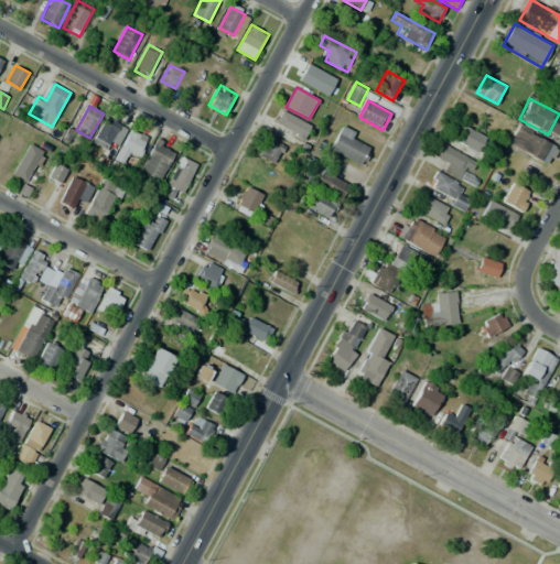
[(276,123),(283,110),(313,127),(307,140),(276,123)]
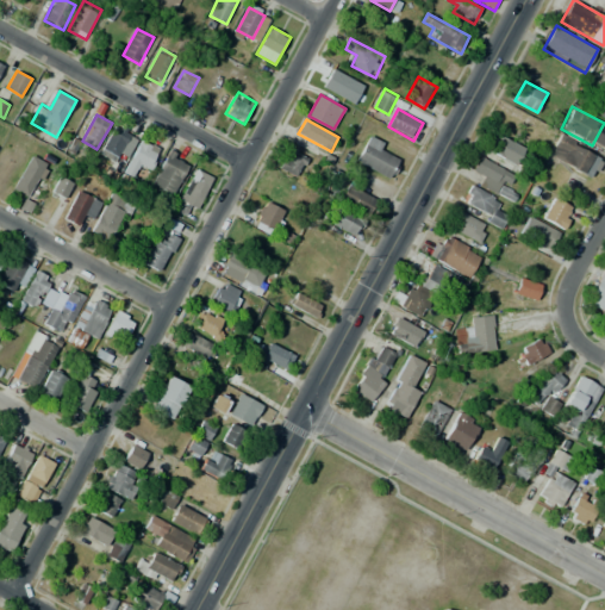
[(119,123),(133,130),(118,161),(103,153),(119,123)]
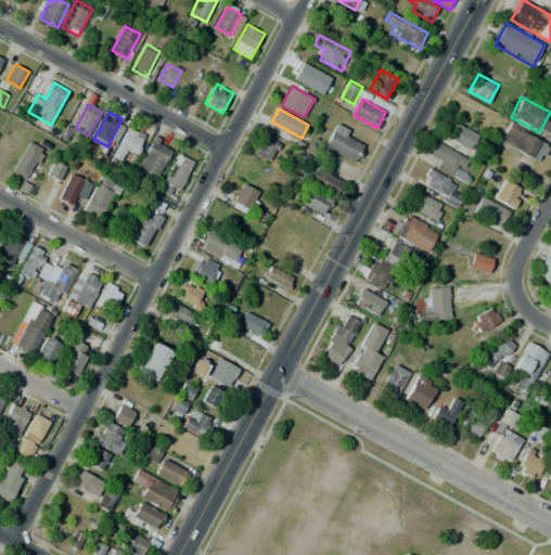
[(449,139),(458,123),(481,134),(473,151),(449,139)]
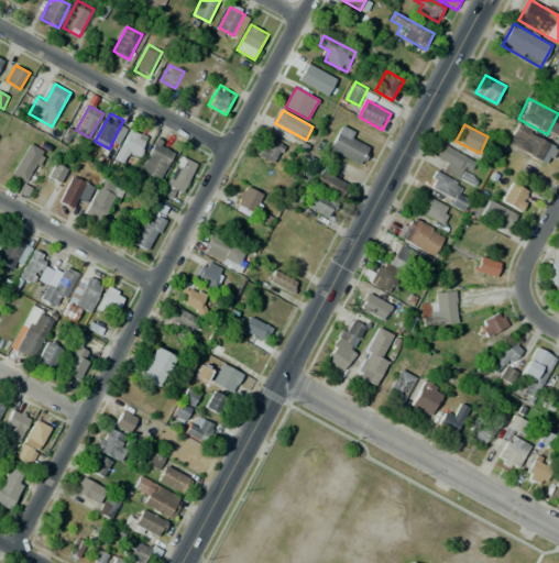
[(518,124),(558,145),(558,148),(549,165),(508,143),(518,124)]
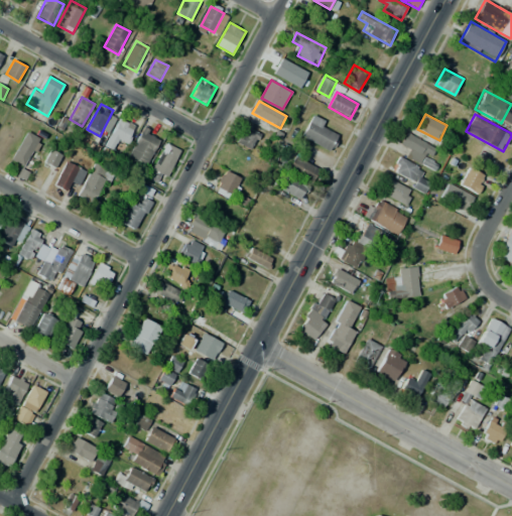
[(302,135),(313,115),(343,131),(332,152),(302,135)]
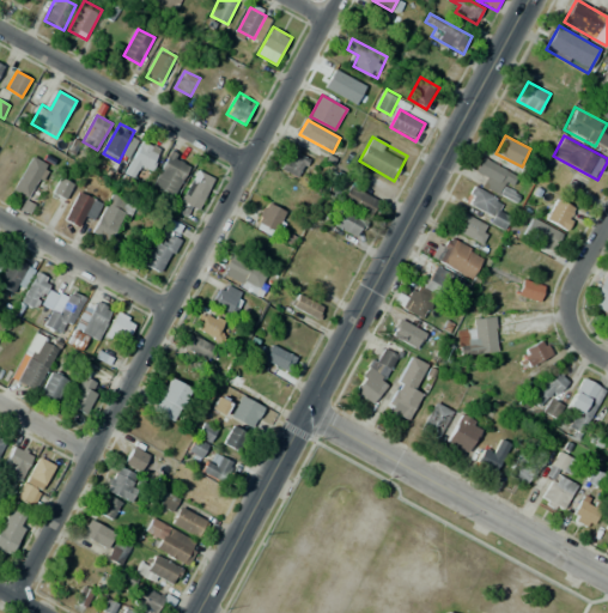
[(163,150),(151,173),(141,168),(135,178),(126,174),(144,140),(163,150)]
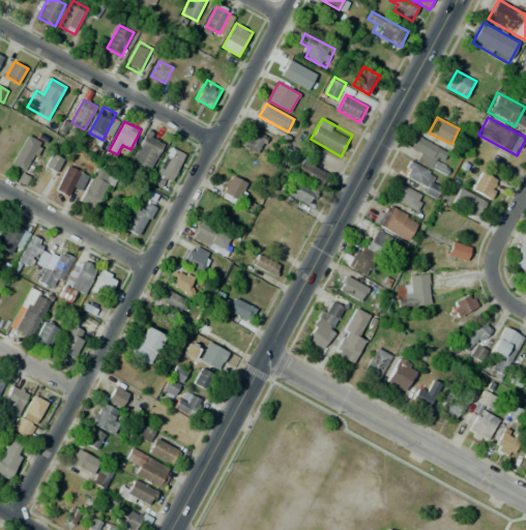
[(251,127),(268,138),(259,154),(241,144),(251,127)]
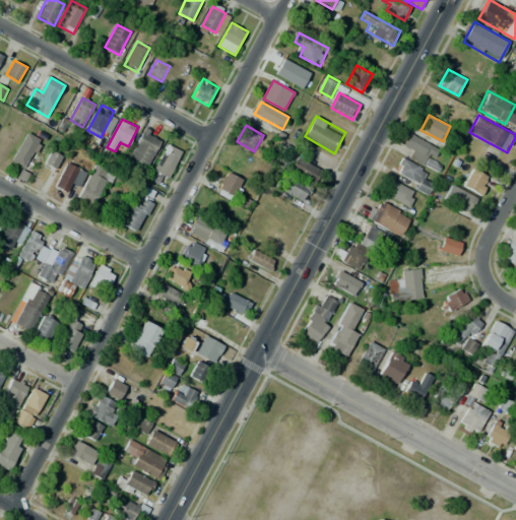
[(146,128),(164,138),(148,166),(131,156),(146,128)]
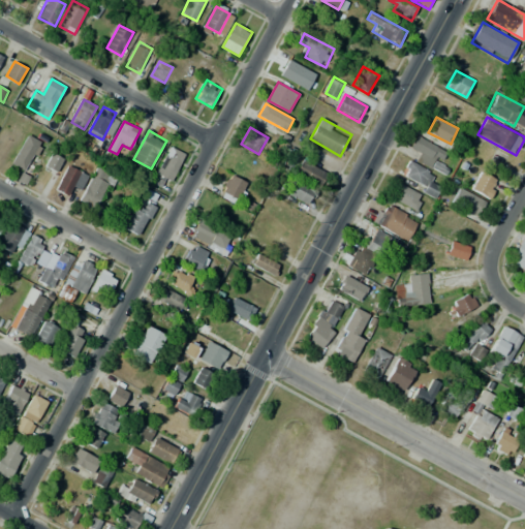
[(29,134),(41,142),(26,170),(13,164),(29,134)]
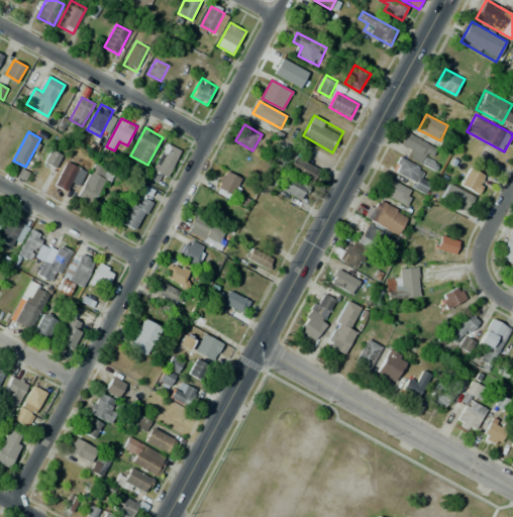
[(402,143),(408,132),(438,148),(432,160),(441,165),(437,173),(409,158),(413,149),(402,143)]
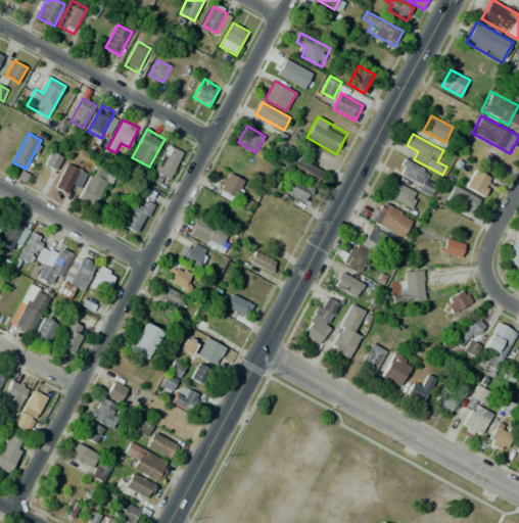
[(184,153),(170,179),(162,175),(158,183),(151,179),(171,145),(184,153)]
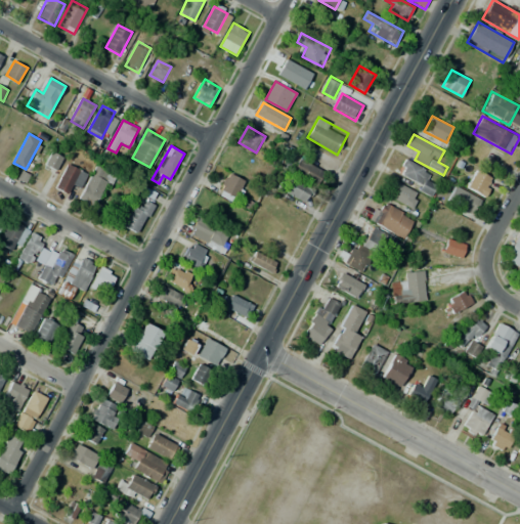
[(53,151),(65,157),(56,173),(45,167),(53,151)]
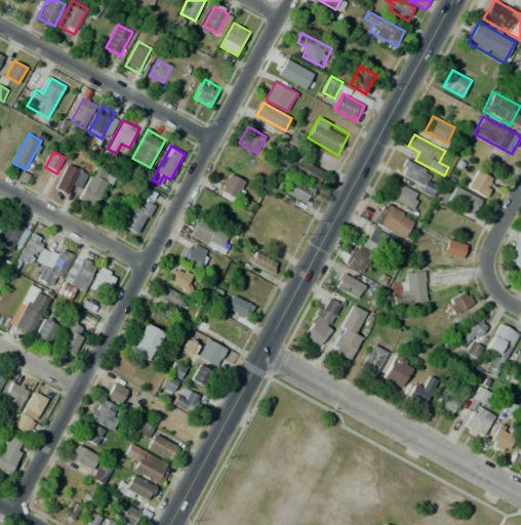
[(293,172),(301,158),(326,172),(318,187),(293,172)]
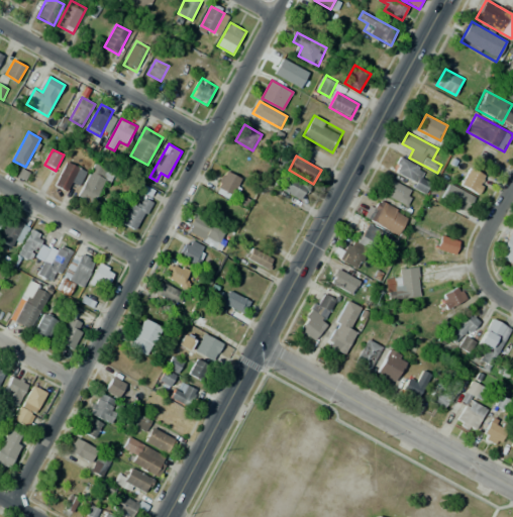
[(427,171),(422,180),(431,185),(426,193),(392,174),(402,157),(427,171)]
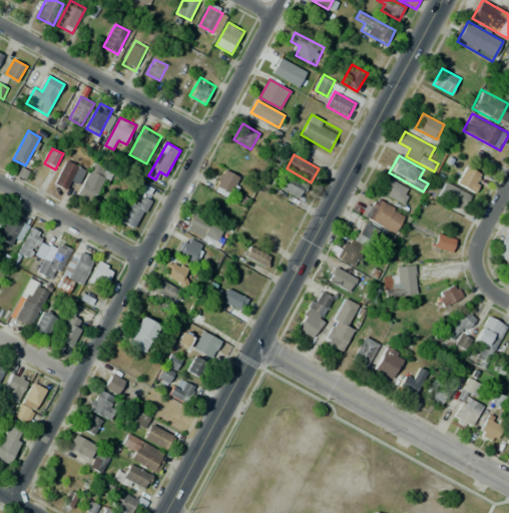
[(87,170),(79,186),(69,180),(65,188),(55,183),(68,159),(87,170)]
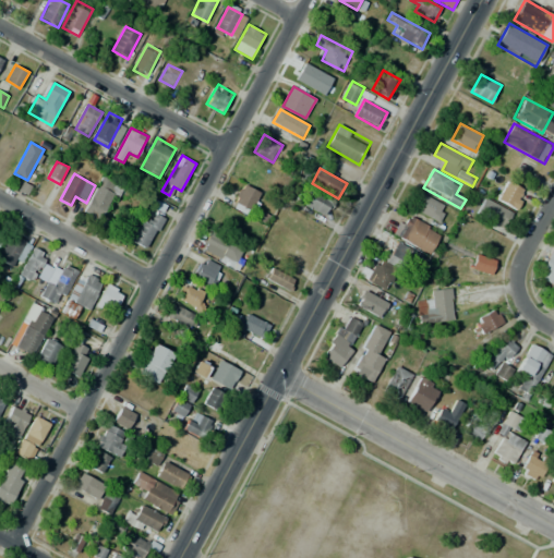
[(124,186),(110,213),(100,207),(95,216),(85,210),(105,176),(124,186)]
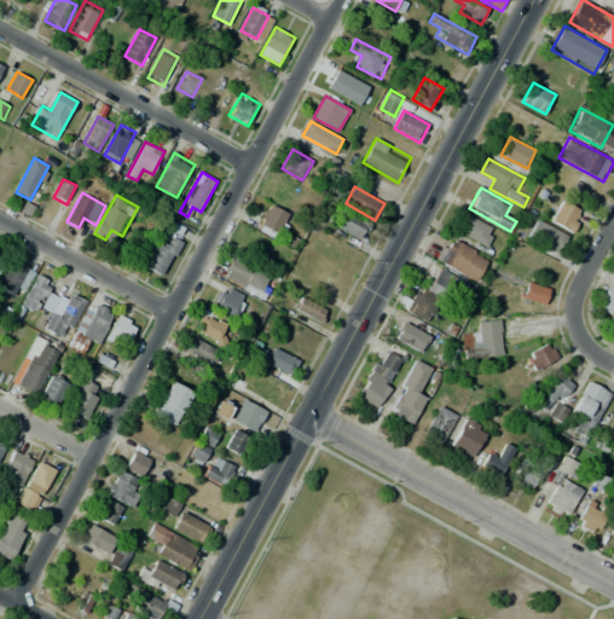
[(585,213),(574,233),(552,221),(565,201),(585,213)]
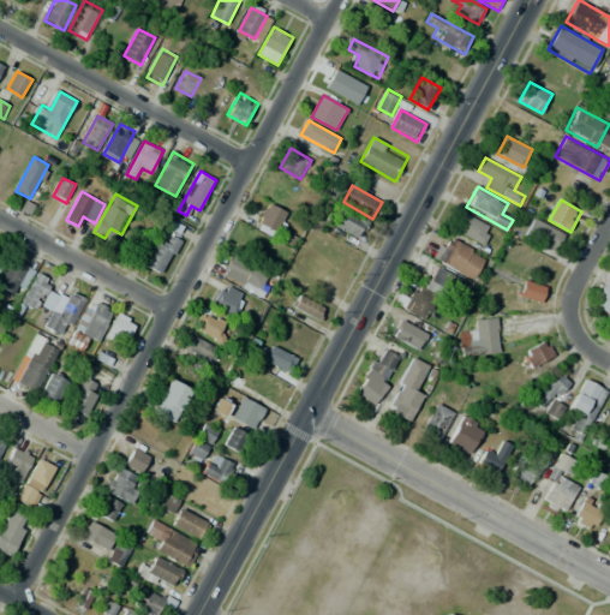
[(269,202),(288,213),(275,238),(256,227),(269,202)]
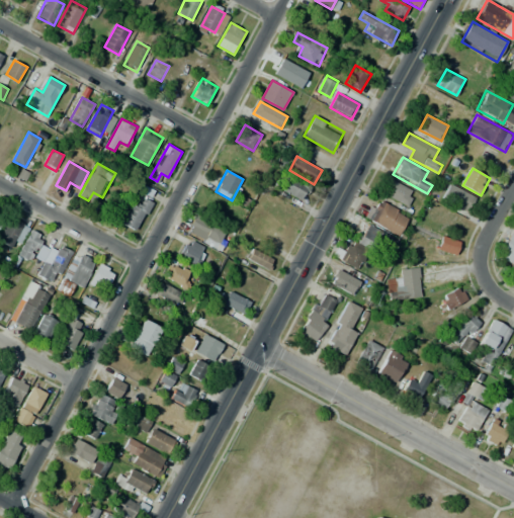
[(281,189),(287,177),(309,187),(303,200),(281,189)]
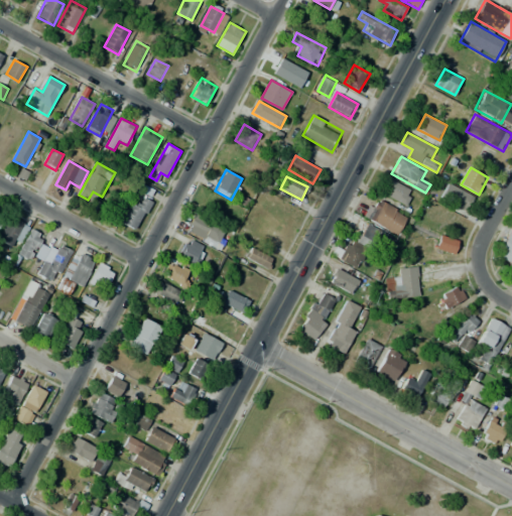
[(384,192),(392,179),(415,191),(407,206),(384,192)]
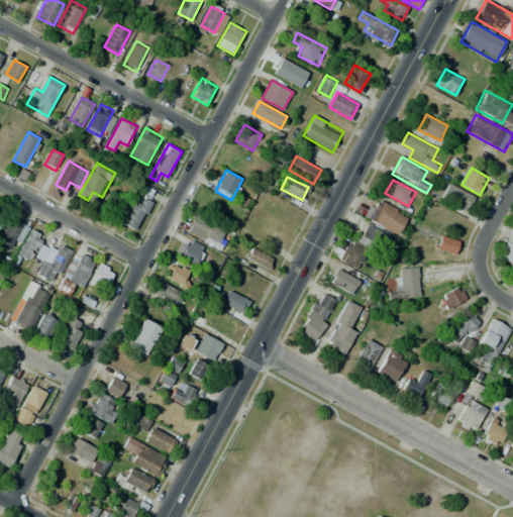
[(441,197),(448,185),(475,199),(468,211),(441,197)]
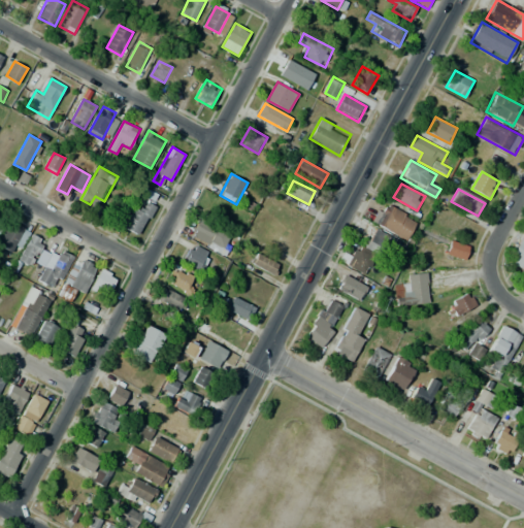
[(373,222),(385,201),(418,221),(406,240),(373,222)]
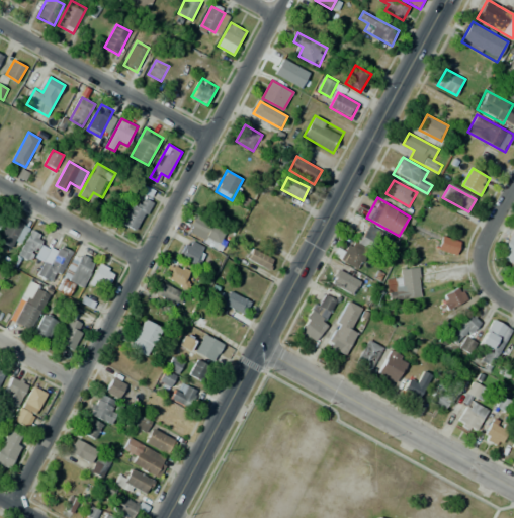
[(133,203),(141,208),(146,198),(154,203),(139,232),(122,223),(133,203)]
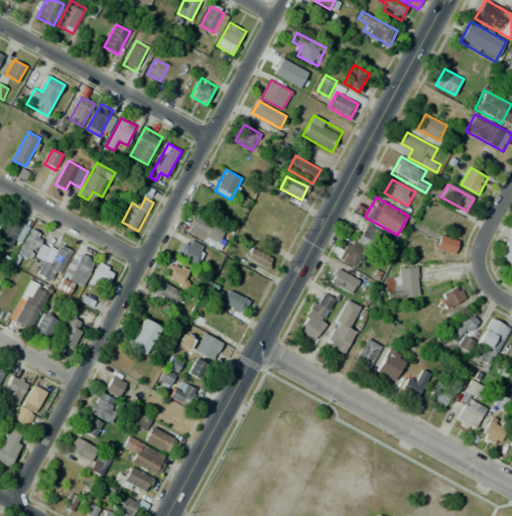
[(186,233),(197,213),(230,230),(220,250),(186,233)]
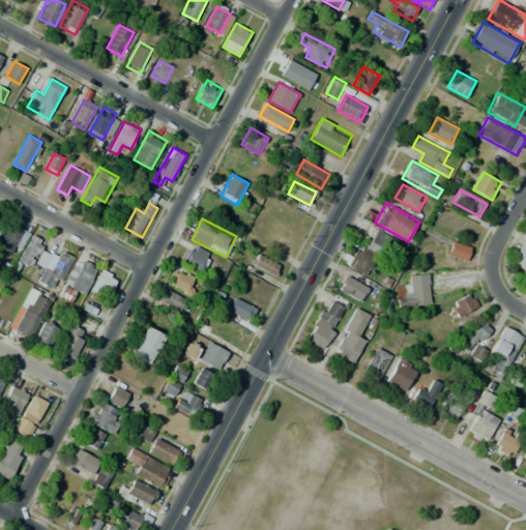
[(15,224),(32,233),(24,249),(15,244),(10,253),(1,247),(15,224)]
